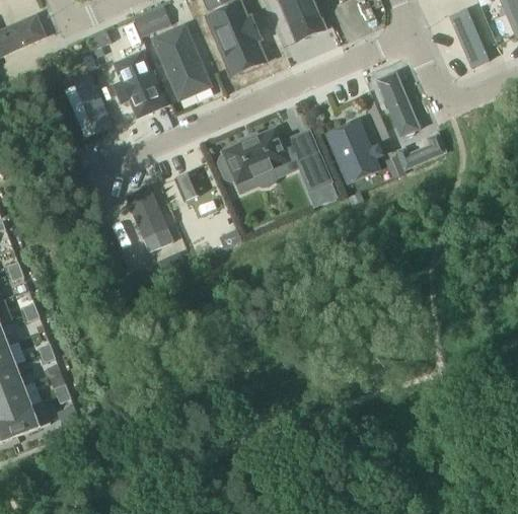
[(248,21),(239,0),(233,0),(204,12),(230,73),(231,75),(266,60),(265,58),(255,39),(260,37),(252,19),(248,21)]
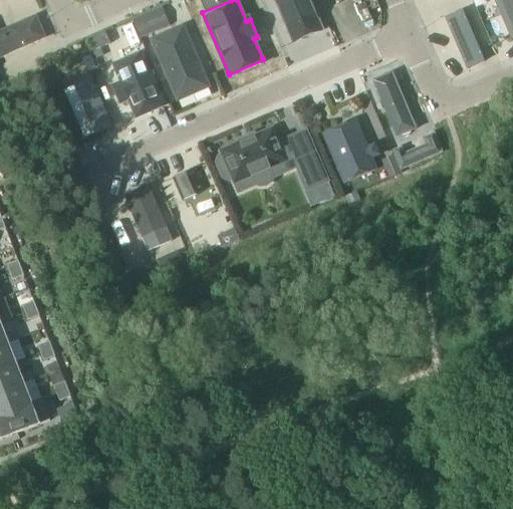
[(274,0),(297,53),(327,40),(308,0),(274,0)]
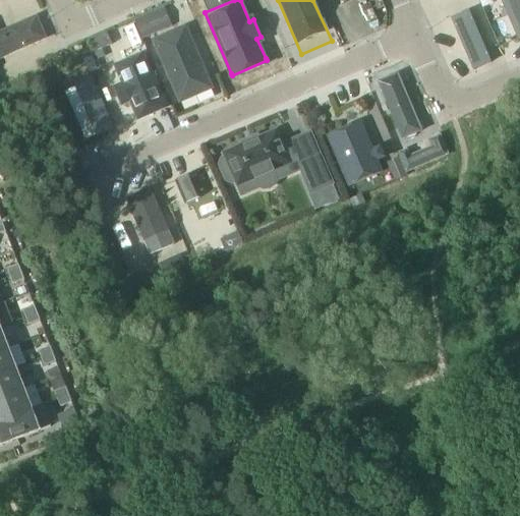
[(494,0),(516,51),(519,48),(519,0),(494,0)]
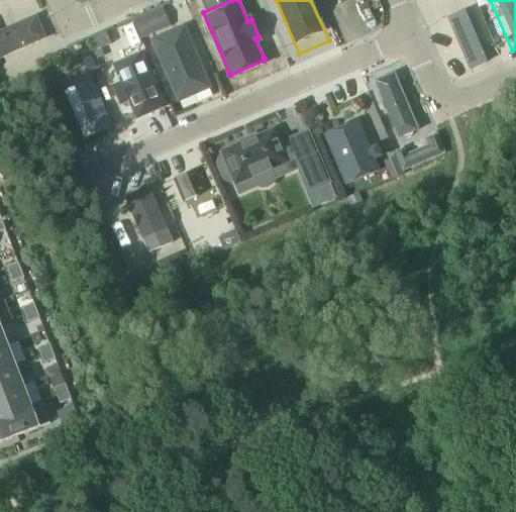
[(133,18),(138,30),(140,34),(169,22),(162,5),(132,17),(133,18)]
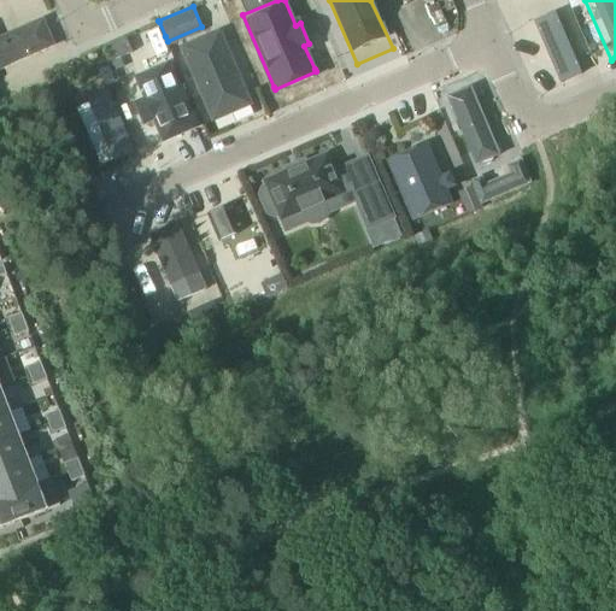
[(556,15),(537,23),(563,83),(582,75),(556,15)]
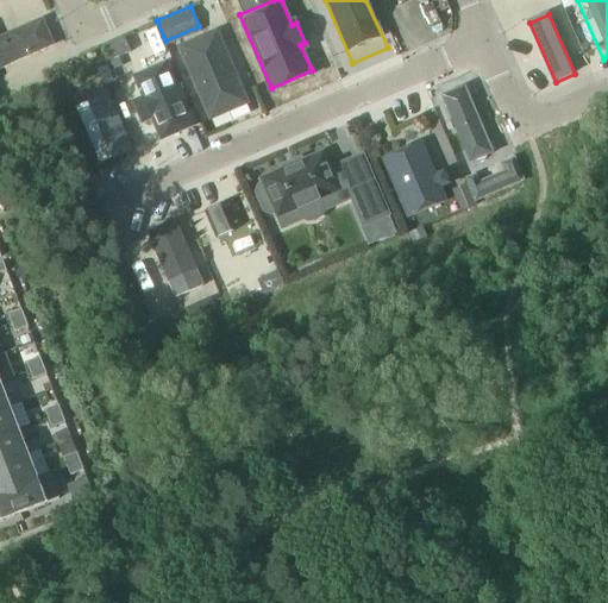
[(0,66),(51,44),(39,18),(0,33),(0,66)]
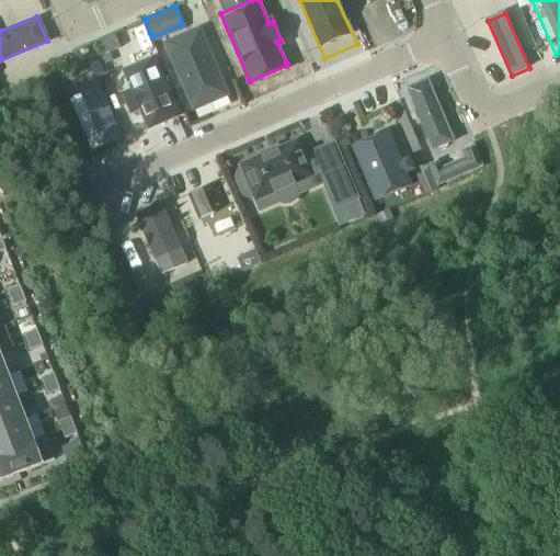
[(197,26),(164,41),(193,105),(226,91),(197,26)]
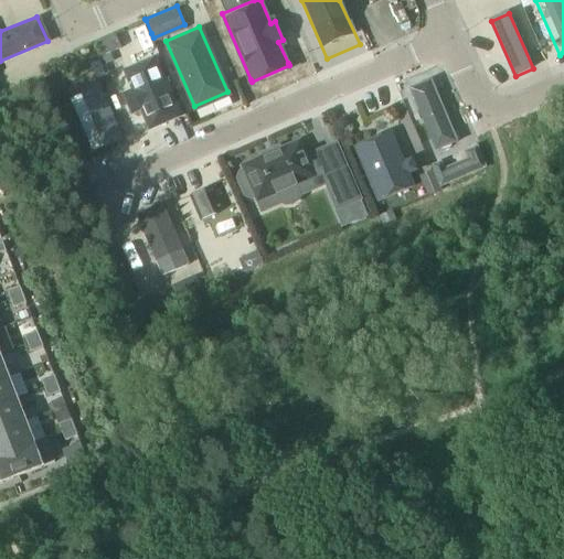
[(100,53),(119,44),(115,32),(95,40),(100,53)]
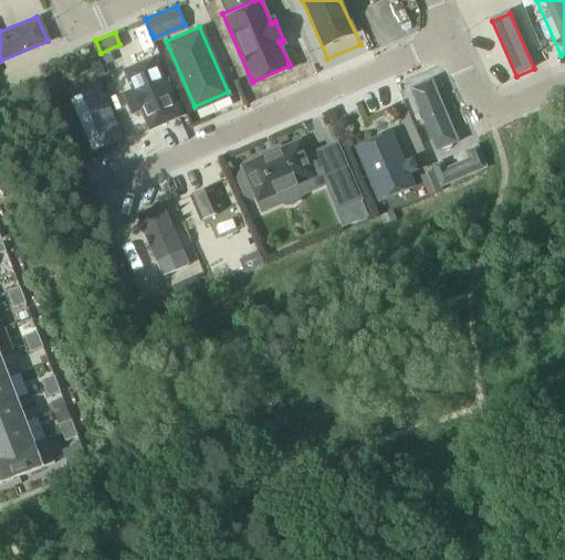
[(121,63),(153,136),(182,123),(150,50),(121,63)]
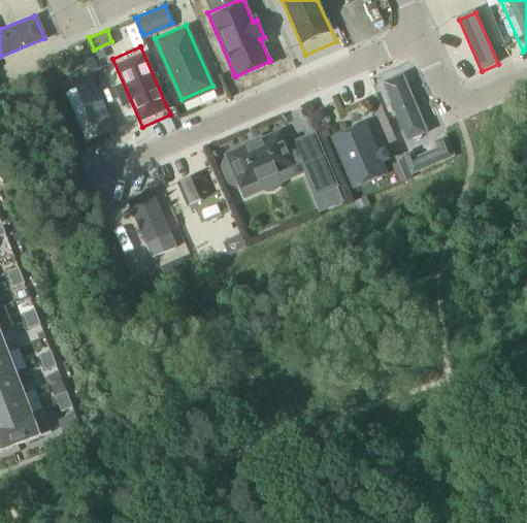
[(89,64),(71,71),(93,121),(110,113),(89,64)]
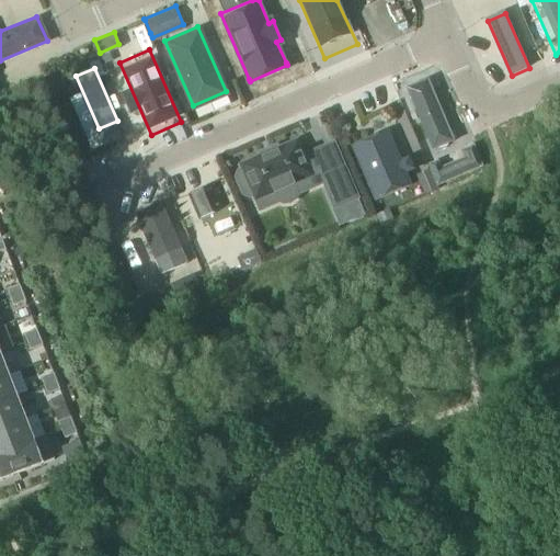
[(399,84),(424,147),(445,138),(420,76),(399,84)]
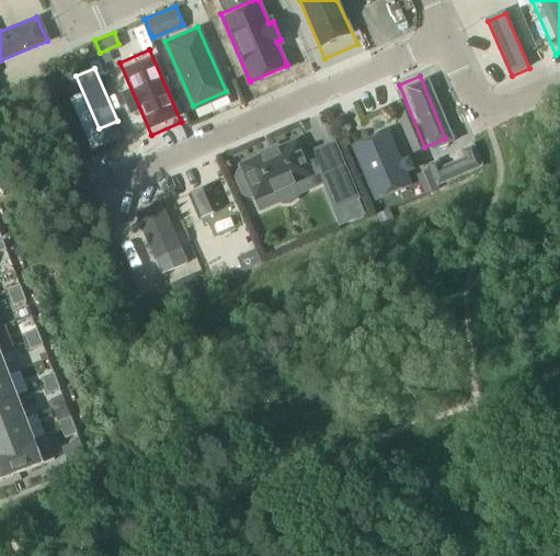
[(351,144),(375,199),(410,182),(387,128),(351,144)]
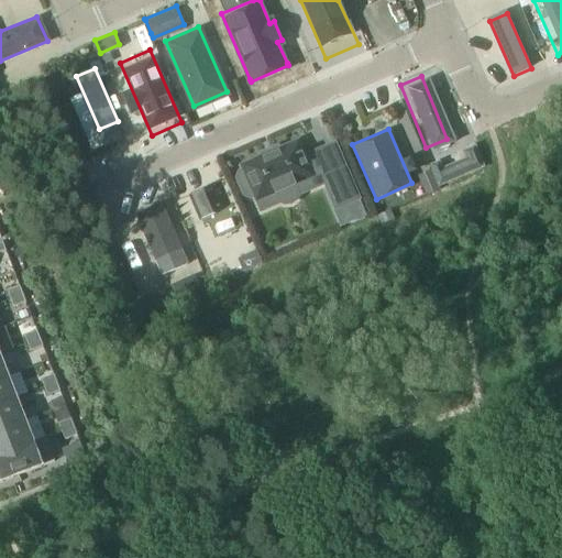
[(256,195),(274,187),(274,188),(274,189),(274,190),(274,192),(275,192),(275,193),(275,194),(276,194),(277,195),(277,196),(278,196),(278,197),(279,197),(281,197),(282,198),(283,198),(284,198),(285,198),(286,198),(287,198),(287,197),(288,197),(289,197),(290,196),(291,195),(293,195),(293,194),(294,193),(294,192),(295,190),(295,189),(295,188),(295,187),(295,186),(295,185),(294,184),(294,183),(293,182),(291,181),(291,179),(320,167),(312,150),(302,154),(296,141),(244,163),(242,164),(244,167),(240,170),(238,175),(244,190),(244,192),(250,193),(254,190),(256,195)]
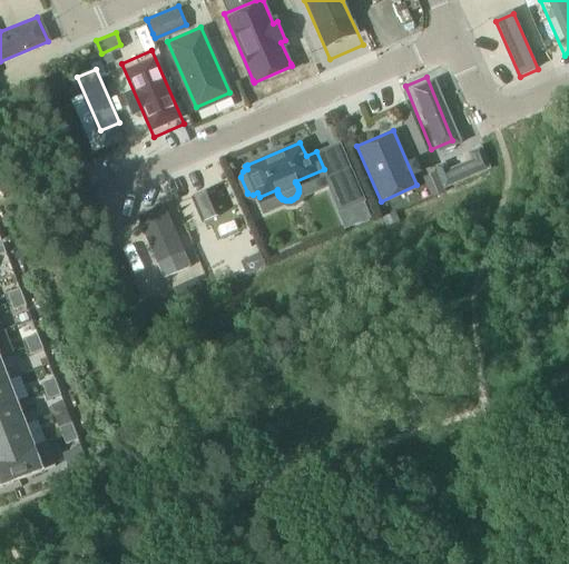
[(437,165),(445,186),(490,167),(481,146),(437,165)]
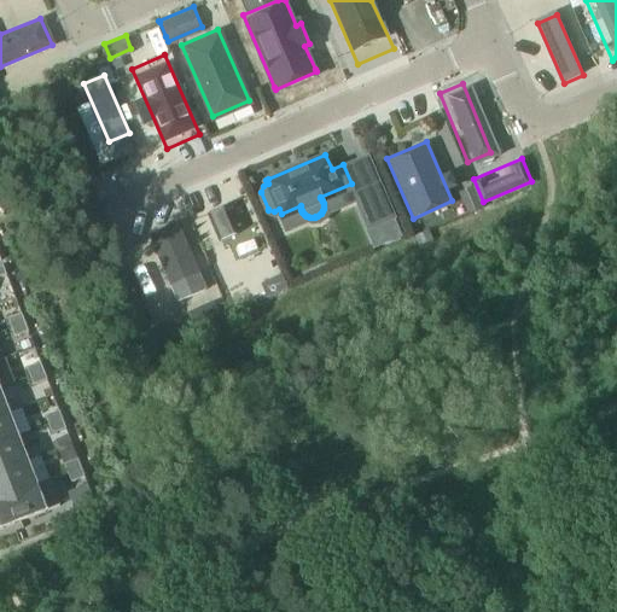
[(377,179),(353,190),(368,225),(393,215),(377,179)]
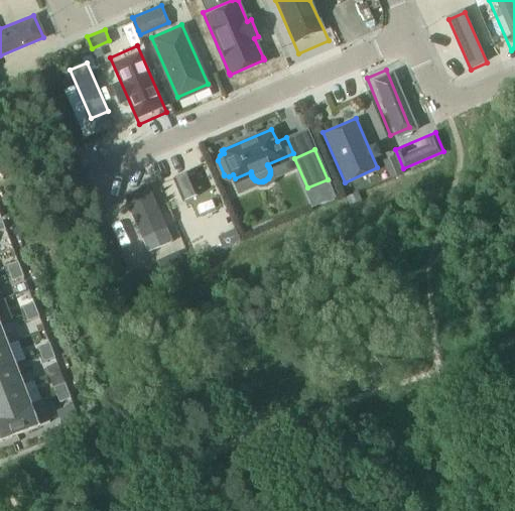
[(394,153),(382,158),(390,175),(401,170),(394,153)]
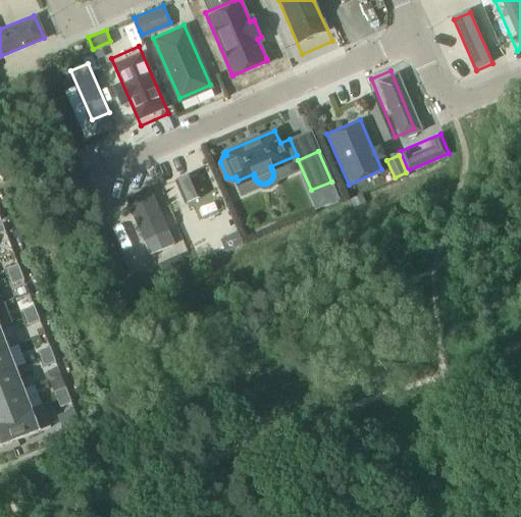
[(171,174),(181,199),(197,194),(187,168),(171,174)]
